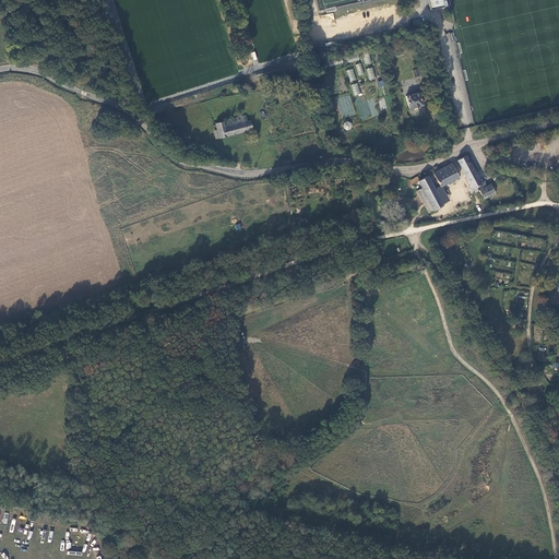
[(427,0),(430,10),(447,6),(445,0),(427,0)]
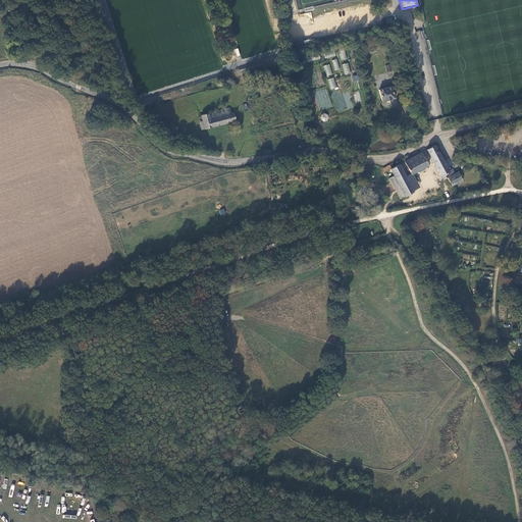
[(323,66),(326,76),(332,74),(329,64),(323,66)]
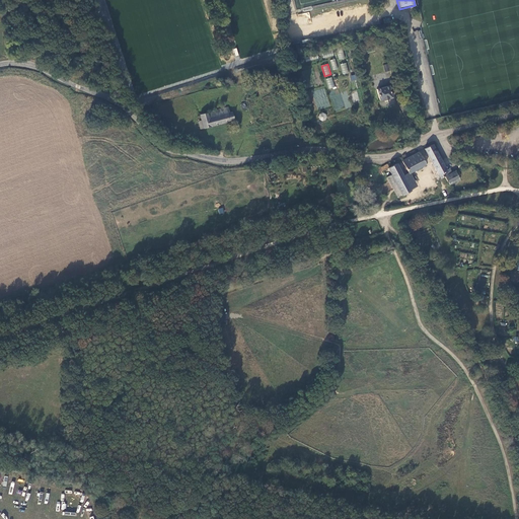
[(328,89),(335,87),(331,77),(325,79),(328,89)]
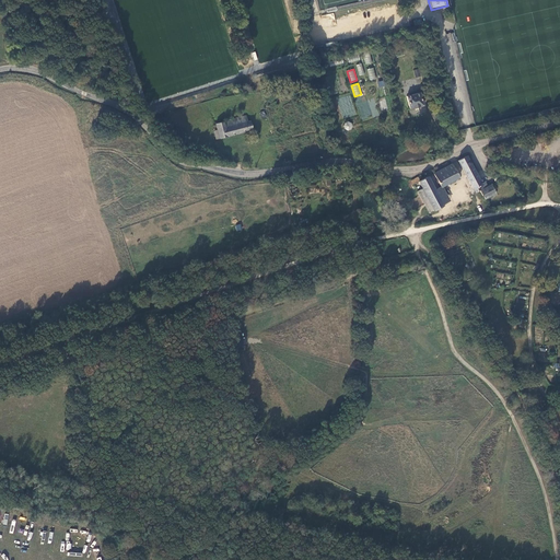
[(423,105),(420,92),(407,96),(410,108),(423,105)]
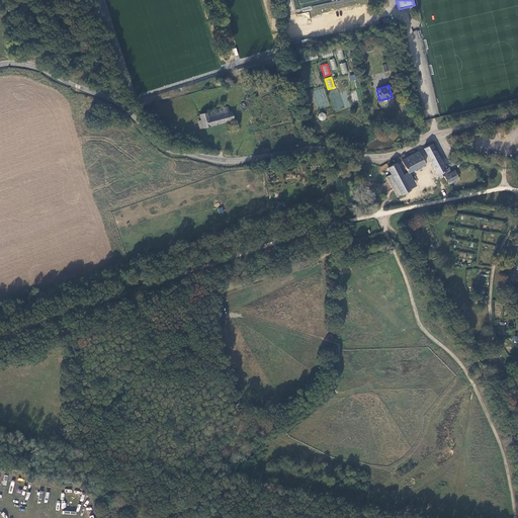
[(200,128),(234,119),(232,111),(230,112),(229,106),(199,114),(201,120),(197,121),(200,128)]
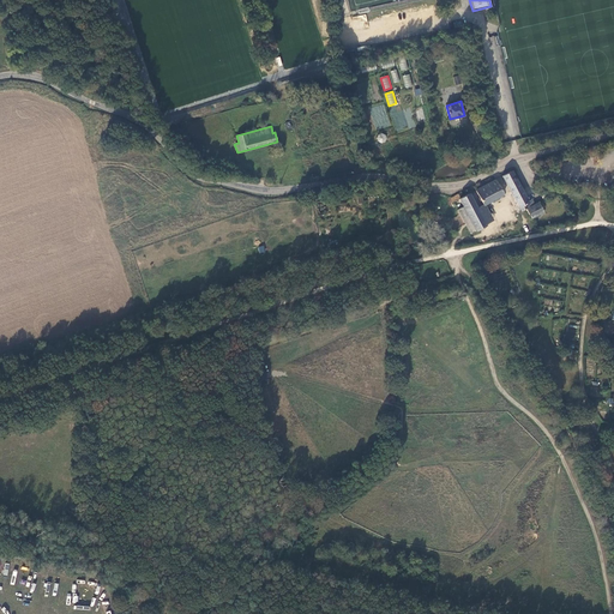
[(385,134),(381,133),(378,134),(377,138),(378,142),(381,143),(385,142),(386,138),(385,134)]
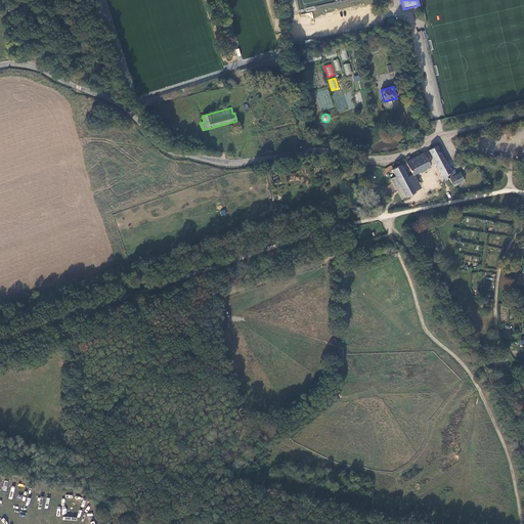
[(437,145),(429,149),(443,176),(448,174),(449,176),(450,177),(449,178),(453,185),(464,180),(460,172),(456,174),(454,170),(450,171),(437,145)]
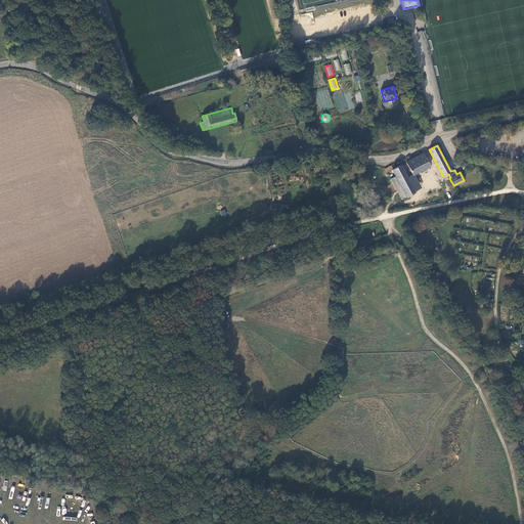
[(406,162),(413,175),(430,166),(423,153),(406,162)]
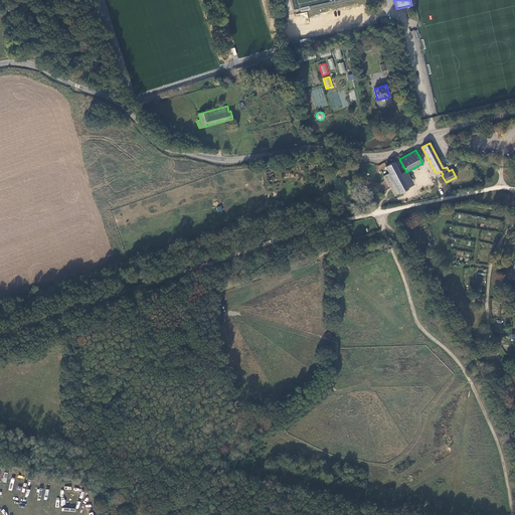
[(393,162),(385,166),(388,172),(383,175),(394,195),(399,192),(399,193),(407,188),(407,187),(400,174),(393,162)]
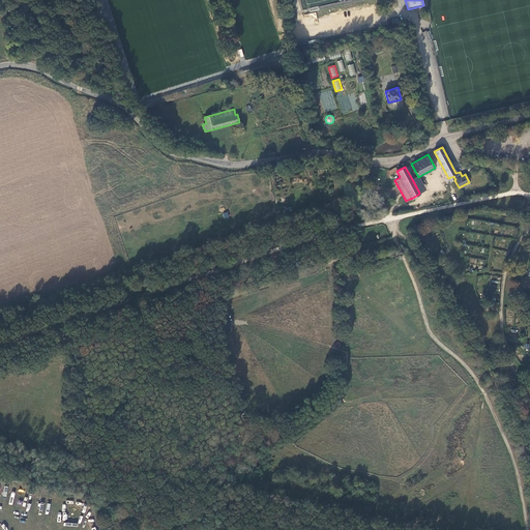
[(412,179),(419,193),(424,189),(418,177),(412,179)]
